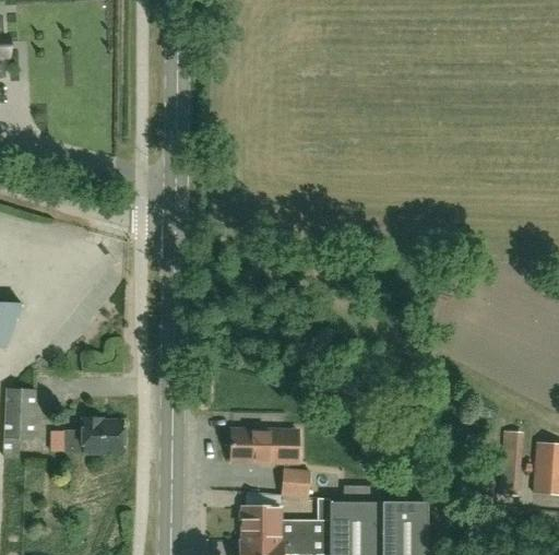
[(0,343),(7,344),(22,300),(0,299),(0,343)]
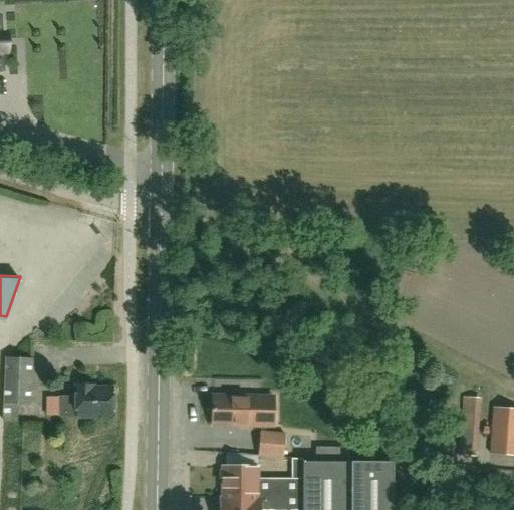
[(5,355),(2,418),(16,419),(17,402),(29,403),(31,356),(5,355)]
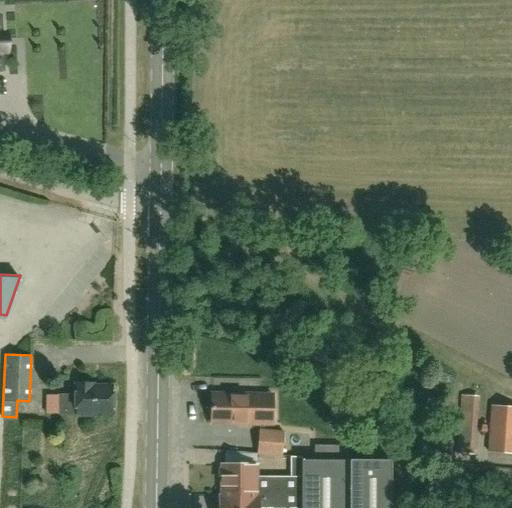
[(273,392),(260,391),(212,390),(211,420),(272,421),(273,392)]
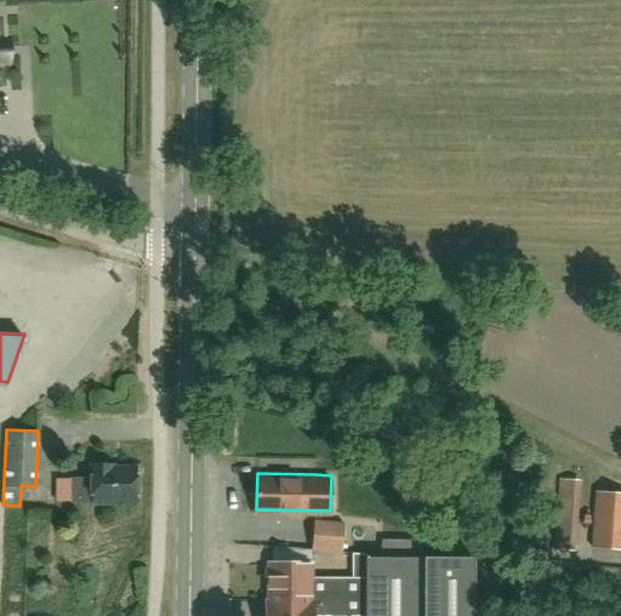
[(574,548),(580,478),(558,477),(552,546),(574,548)]
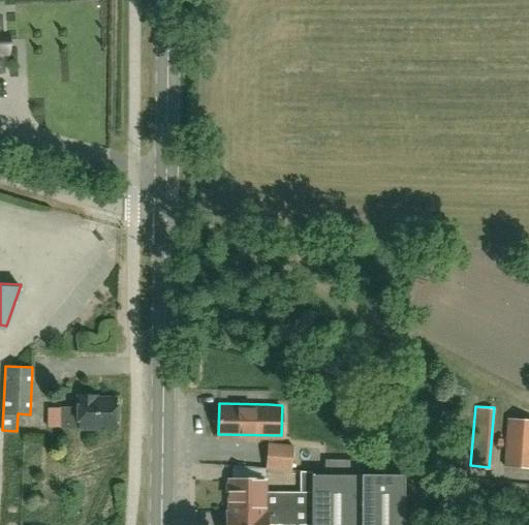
[(528,466),(528,418),(506,417),(503,464),(528,466)]
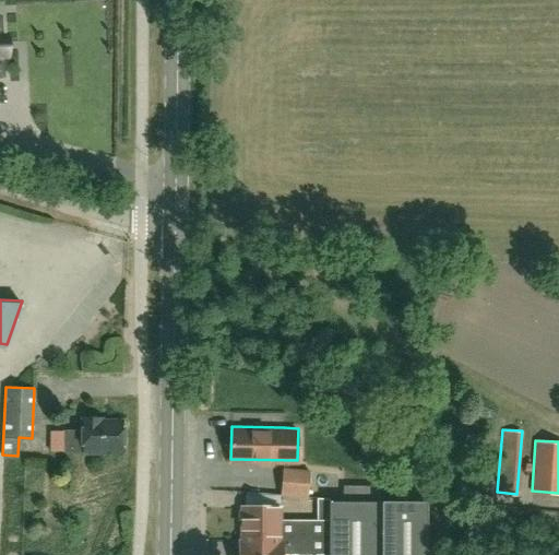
[(310,468),(284,467),(282,493),(309,494),(310,468)]
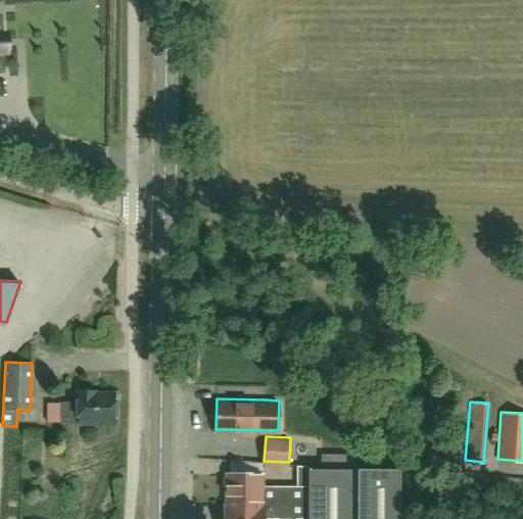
[(224,518),(268,518),(268,516),(289,516),(288,518),(397,518),(398,468),(308,467),(308,484),(308,499),(227,499),(227,504),(225,504),(224,518)]
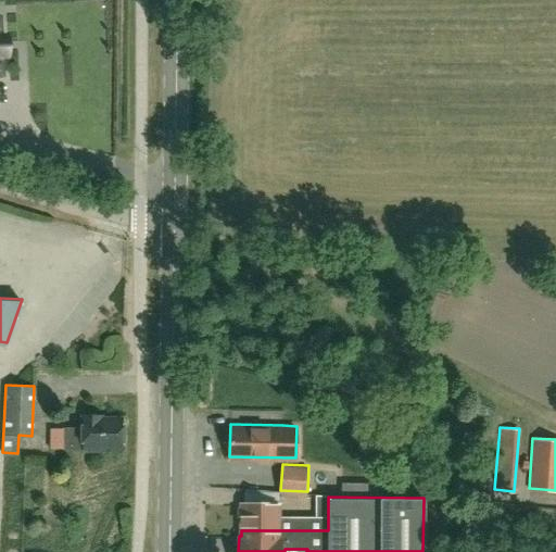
[(328,530),(328,515),(279,515),(279,502),(241,502),(241,530),(328,530)]
